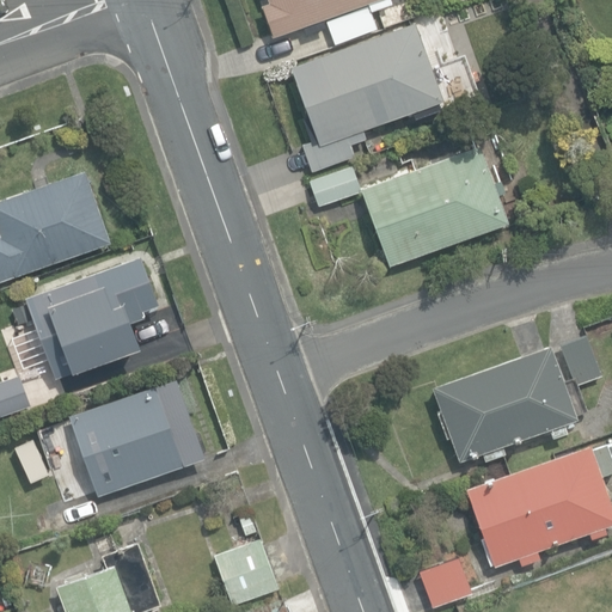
[(263,5),(274,36),(304,25),(306,34),(326,26),(323,18),(374,0),(377,7),(393,1),(392,0),(269,0),(270,1),(263,5)]
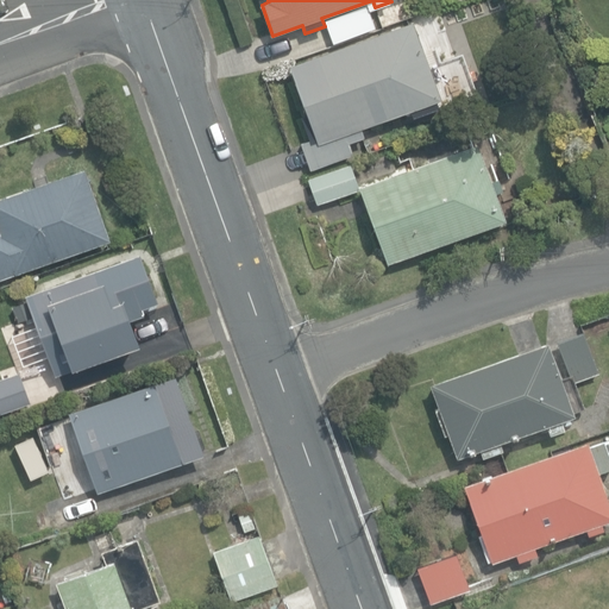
[(326,20),(334,43),(378,26),(370,4),(326,20)]
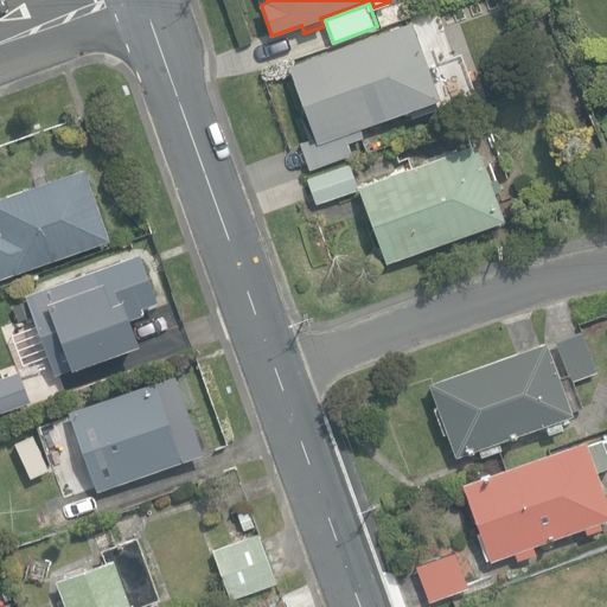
[(300,142),(310,168),(351,153),(347,141),(363,135),(360,127),(410,109),(413,116),(427,112),(425,104),(440,98),(411,21),(288,65),(308,122),(304,123),(310,139),(300,142)]
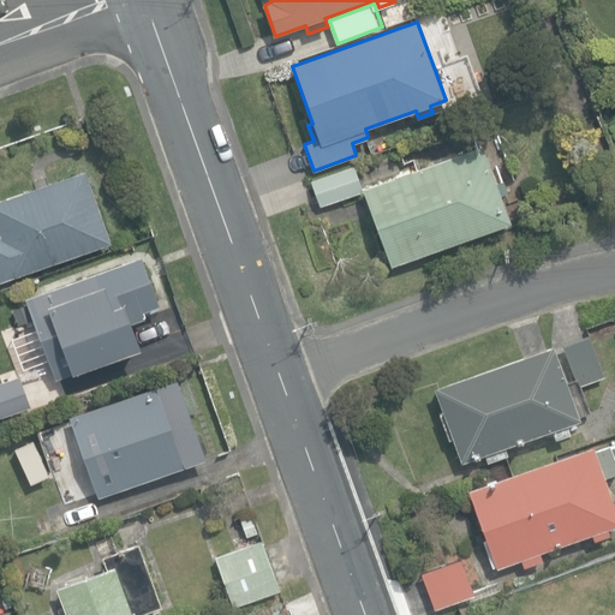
[(371,192),(400,270),(519,227),(491,149),(371,192)]
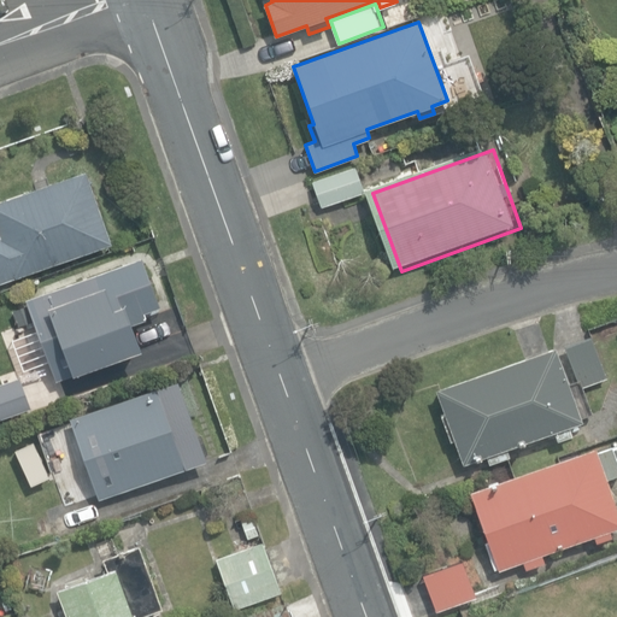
[(357,163),(309,180),(318,206),(366,189),(357,163)]
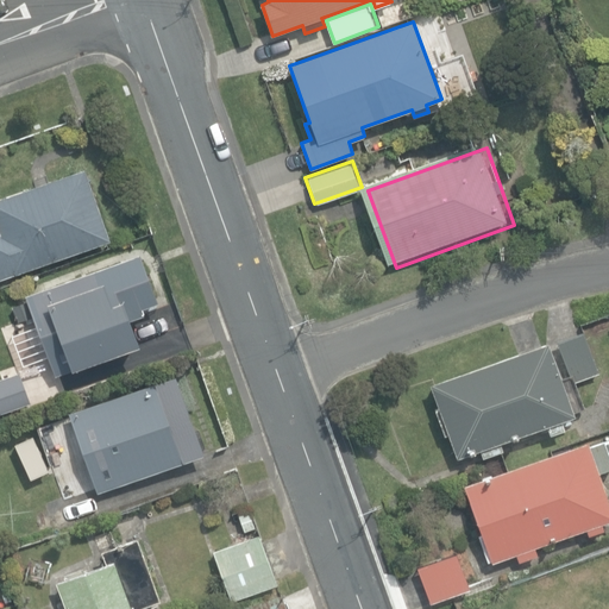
[(0,278),(111,240),(85,168),(0,198),(0,278)]
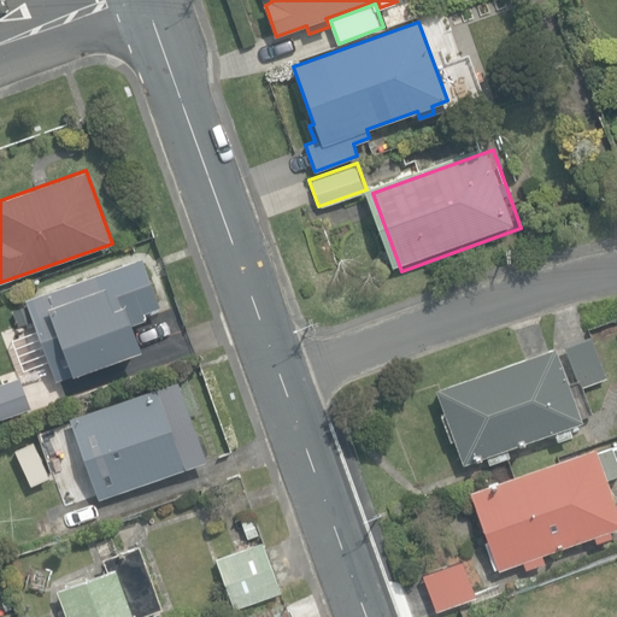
[(25,297),(57,381),(145,348),(135,323),(148,318),(145,311),(162,305),(142,253),(25,297)]
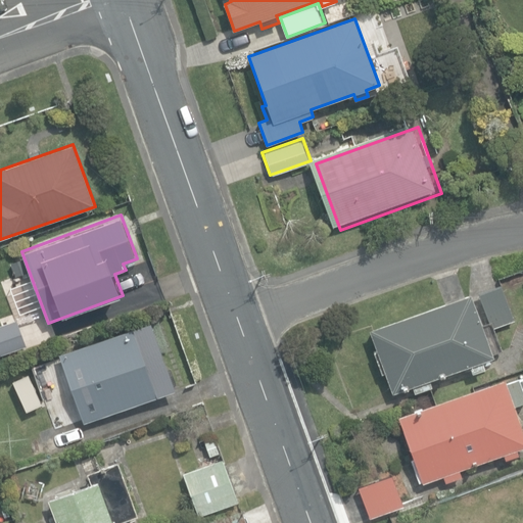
[(478,294),(491,328),(514,320),(502,285),(478,294)]
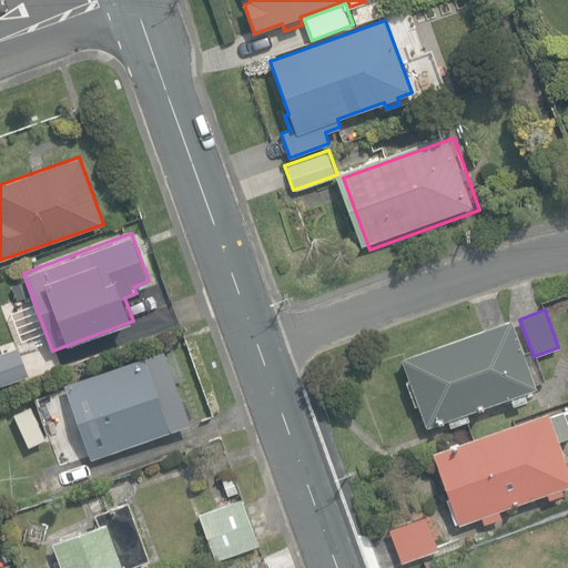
[(417,404),(425,427),(448,419),(450,427),(469,421),(466,413),(509,397),(513,405),(526,401),(524,393),(536,388),(511,318),(401,358),(408,381),(405,381),(414,405),(417,404)]
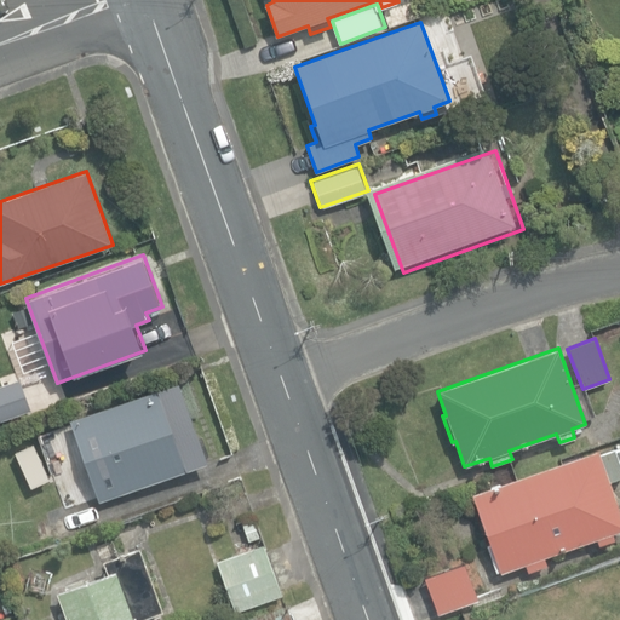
[(70,422),(99,501),(208,461),(179,382),(70,422)]
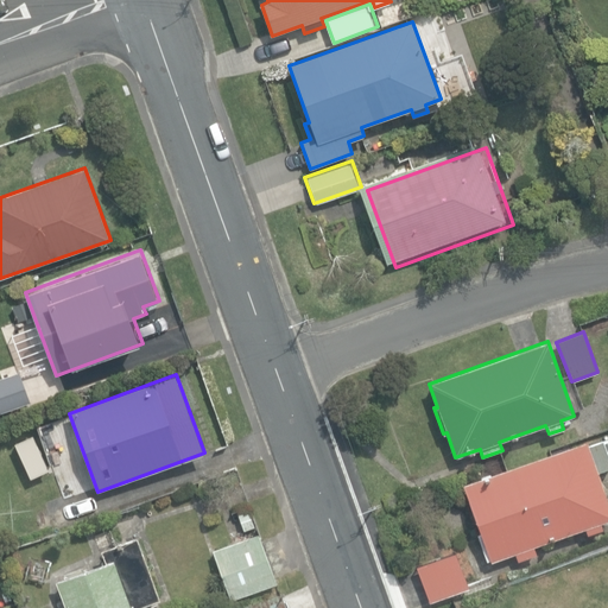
[(489,561),(491,562),(515,553),(518,561),(536,555),(533,548),(586,529),(587,534),(602,529),(600,523),(607,519),(607,500),(597,472),(607,467),(607,456),(601,438),(587,443),(586,439),(462,483),(480,533),(477,534),(487,561),(489,561)]
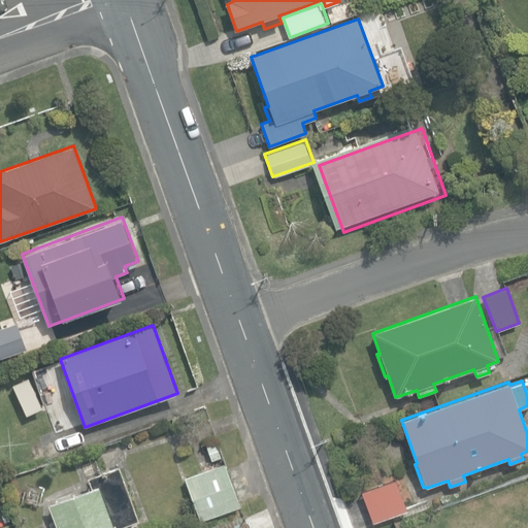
[(216,439),(205,443),(211,461),(222,457),(216,439)]
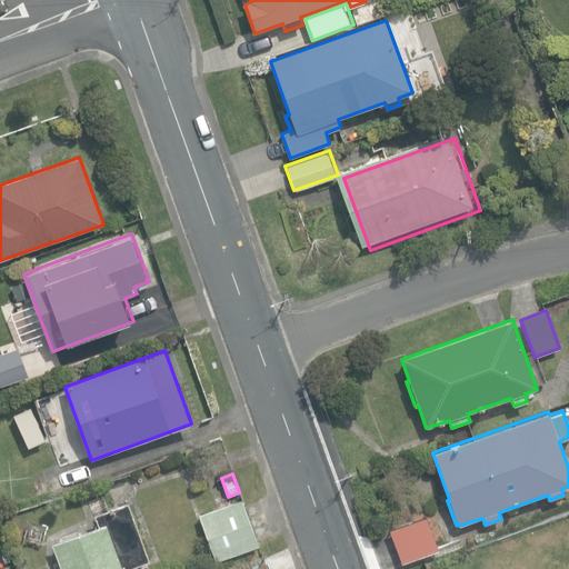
[(199,516),(217,562),(259,546),(242,499),(199,516)]
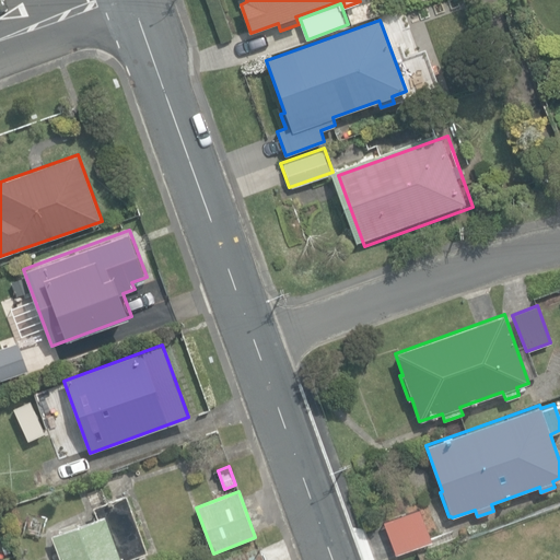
[(43,559),(130,559),(129,558),(148,550),(127,493),(94,505),(98,516),(51,534),(60,559),(45,559),(46,559),(43,559)]
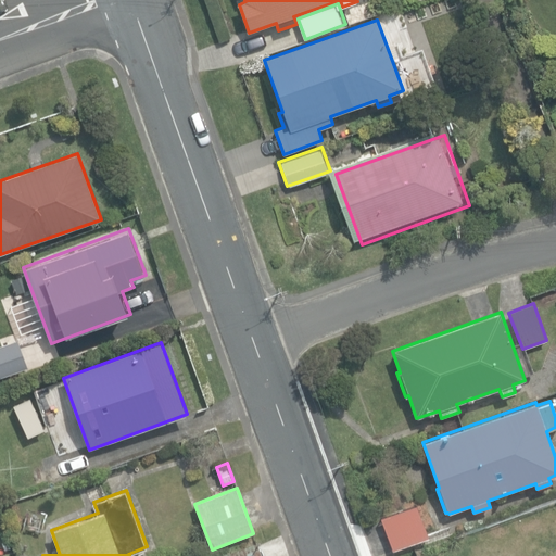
[(381,517),(394,552),(431,538),(417,503),(381,517)]
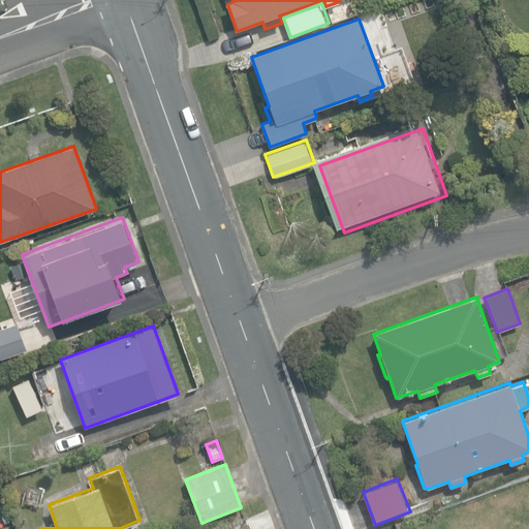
[(207,528),(248,528),(244,516),(207,528)]
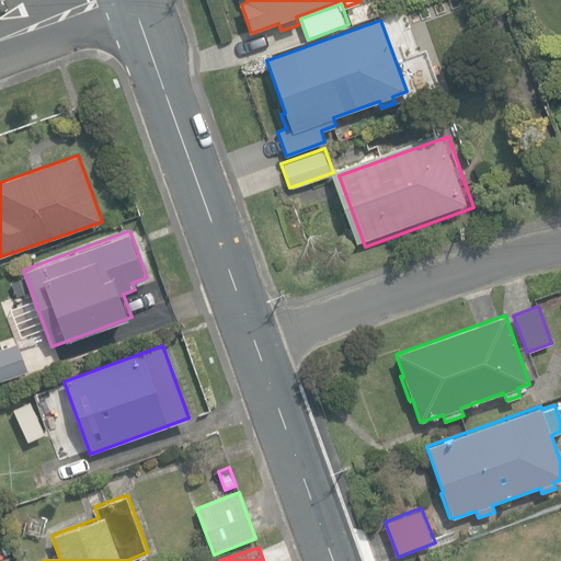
All buildings are outlined.
